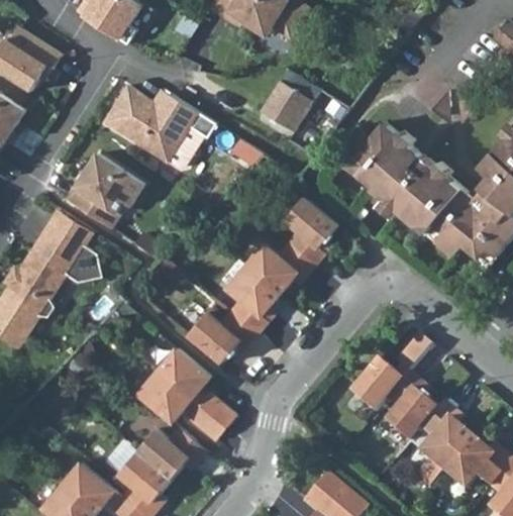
[(84,13),(126,41),(135,28),(128,22),(140,3),(135,0),(92,0),(84,13)]
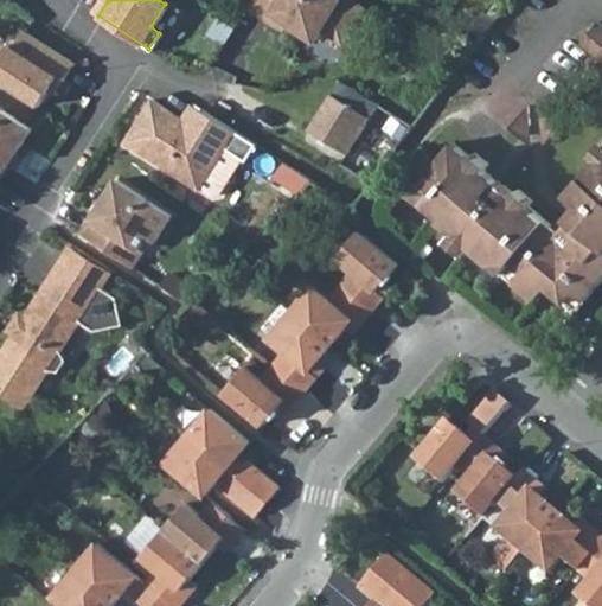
[(248,0),(245,5),(264,18),(269,11),(312,38),(319,27),(339,40),(362,6),(353,0),(248,0)]
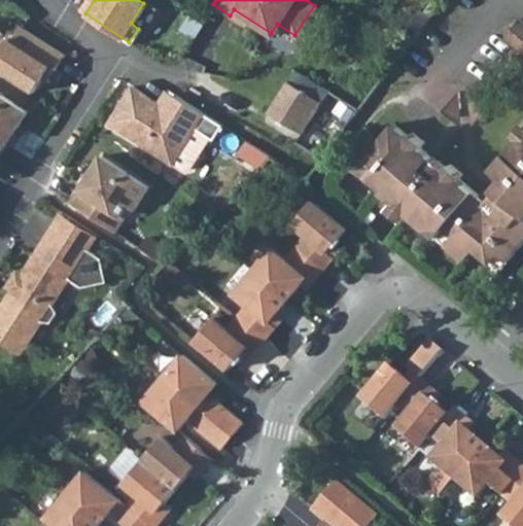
[(520,54),(522,49),(522,26),(510,15),(494,33),(520,54)]
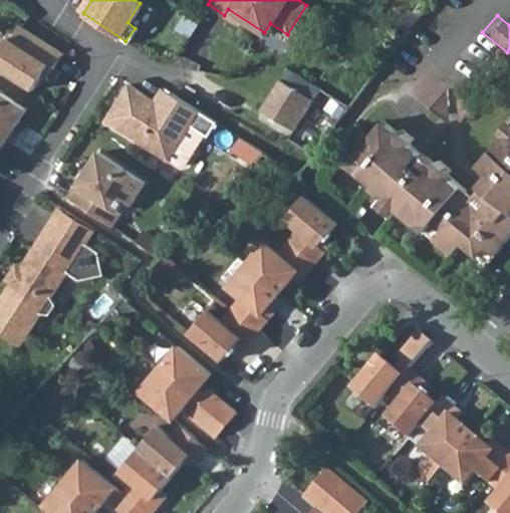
[(6,36),(0,45),(0,68),(32,88),(48,63),(53,66),(61,53),(18,25),(10,38),(6,36)]
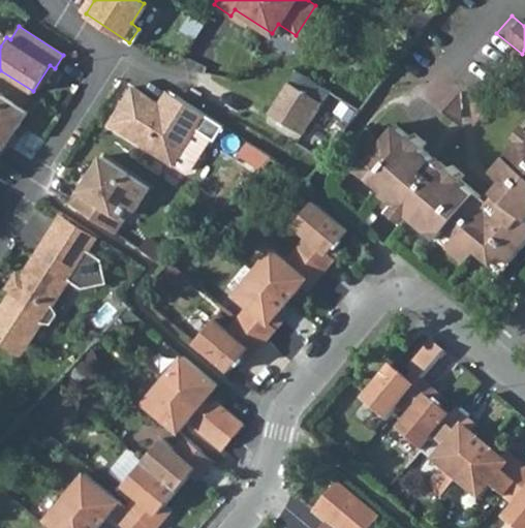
[(308,154),(315,158),(371,85),(343,65),(327,90),(294,69),(267,113),(299,134),(292,144),(308,154)]
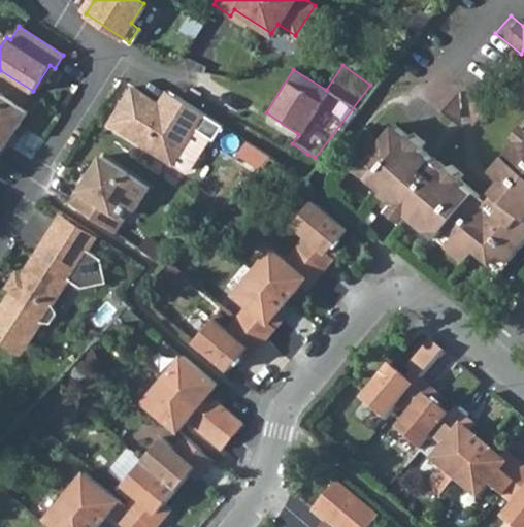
[(129,85),(110,113),(128,125),(124,132),(169,162),(169,161),(192,126),(207,136),(210,138),(220,124),(173,94),(164,107),(129,85)]
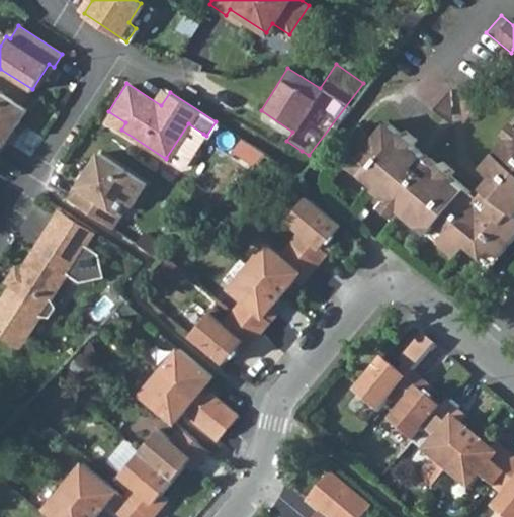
[(465,110),(474,101),(454,85),(456,102),(465,110)]
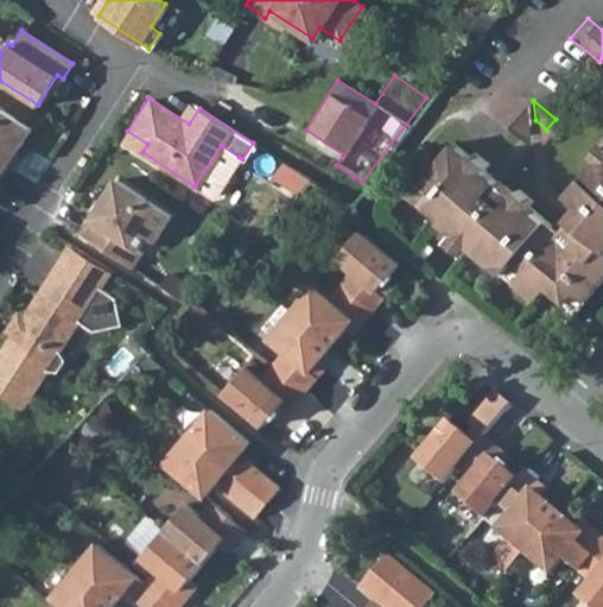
[(518,105),(501,124),(512,132),(520,122),(518,105)]
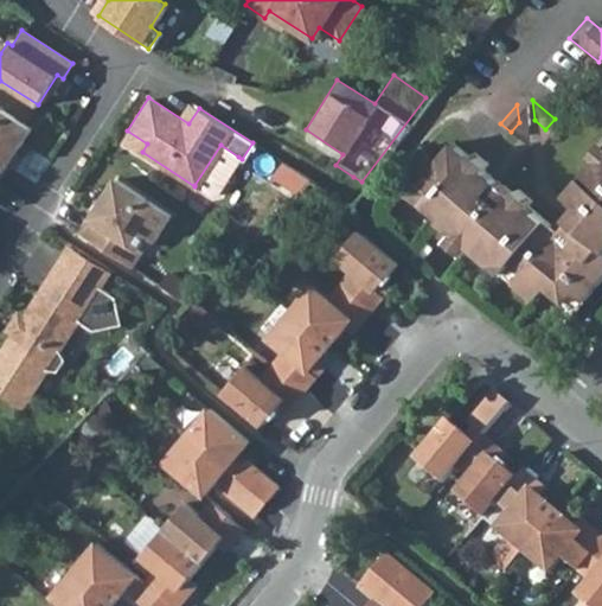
[(0,176),(7,165),(1,160),(12,144),(18,148),(32,126),(0,106),(0,176)]
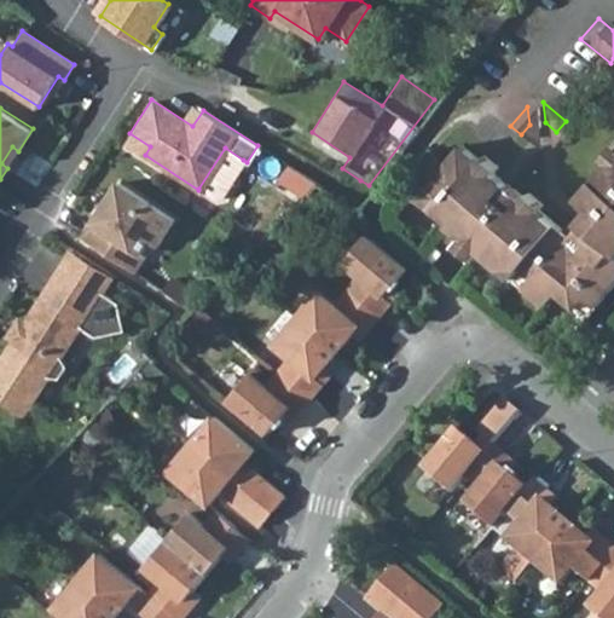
[(548,143),(556,132),(545,122),(548,143)]
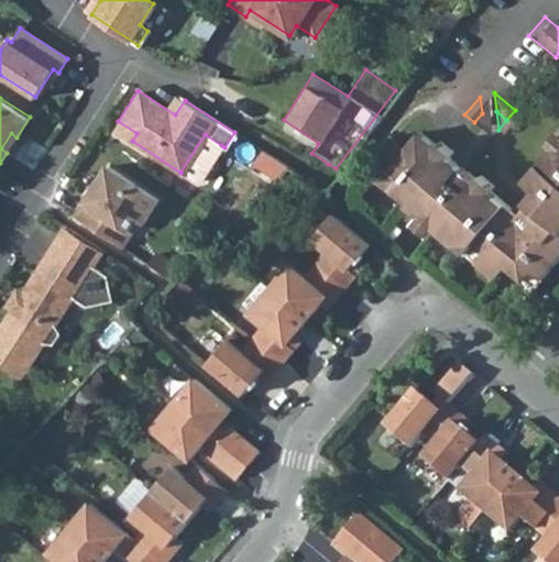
[(474,122),(483,131),(482,113),(474,122)]
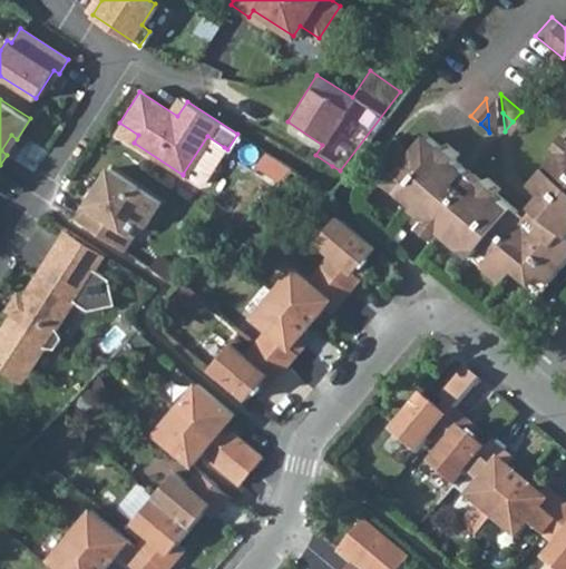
[(565,248),(565,233),(564,232),(565,228),(565,128),(563,133),(557,128),(548,141),(553,145),(525,178),(532,184),(513,207),(489,188),(493,185),(480,174),(477,177),(448,154),(451,150),(438,139),(435,144),(418,130),(378,179),(419,214),(437,229),(462,251),(470,242),(481,251),(475,261),(494,277),(505,264),(525,281),(533,271),(543,278),(565,248)]
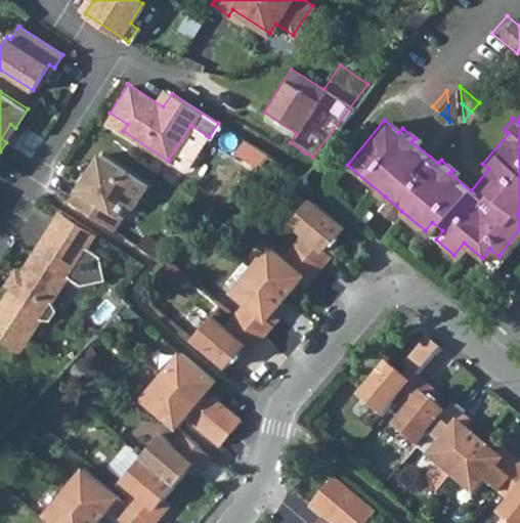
[(185,166),(206,135),(190,125),(168,160),(180,167),(185,166)]
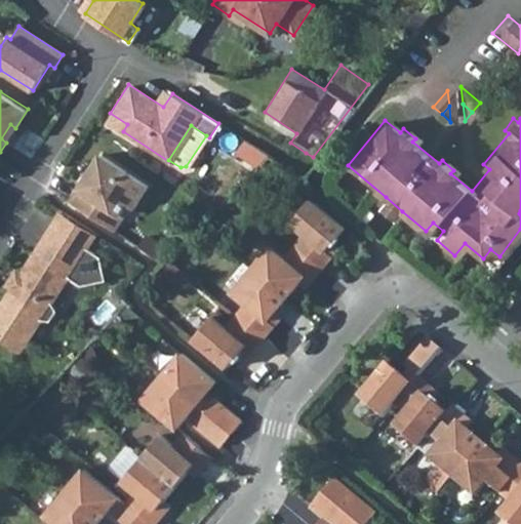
[(67,200),(110,229),(119,214),(116,212),(123,202),(129,206),(145,184),(97,153),(85,171),(90,175),(81,190),(76,186),(67,200)]
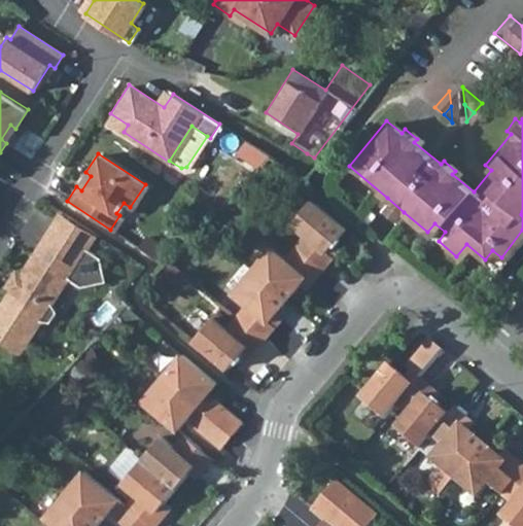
[(307,153),(292,174),(293,174),(303,176),(314,159),(314,158),(307,153)]
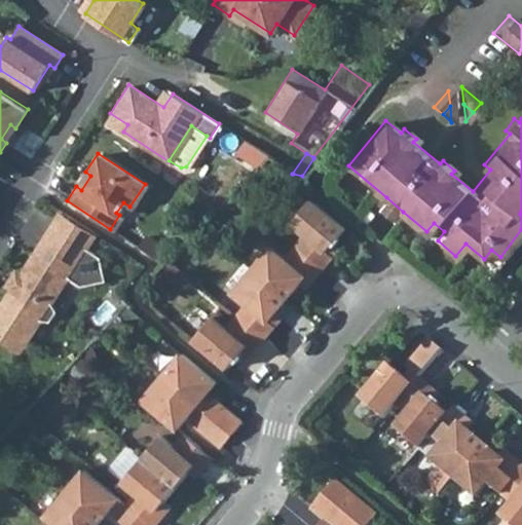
[(76,186),(81,190),(90,176),(85,172),(76,186)]
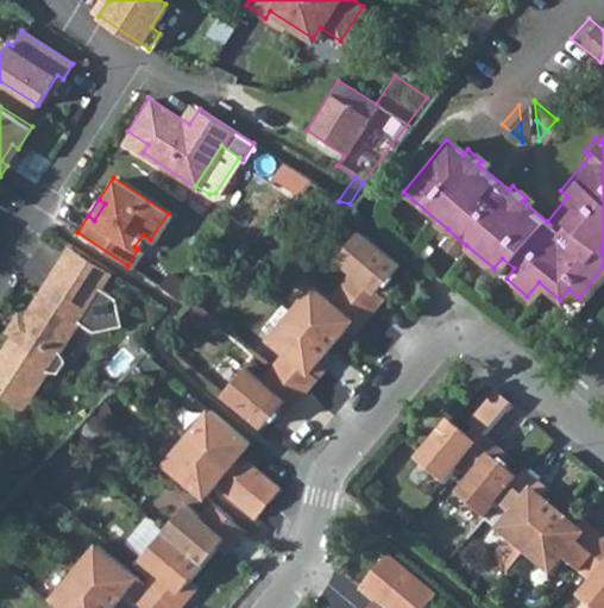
[(466,245),(447,229),(439,238),(458,255),(466,245)]
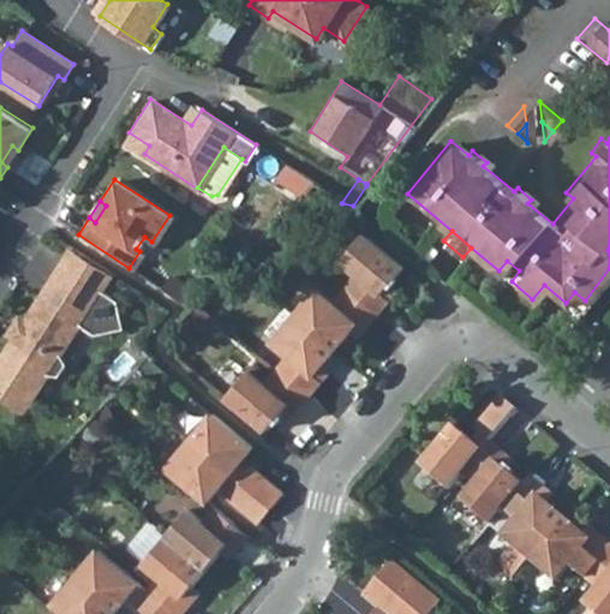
[(383,284),(399,266),(359,233),(336,260),(352,273),(340,286),(372,314),(384,299),(377,292),(383,284)]
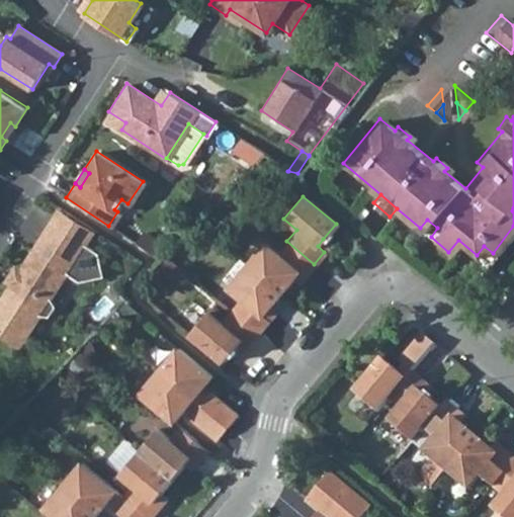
[(437,228),(427,220),(420,228),(431,237),(437,228)]
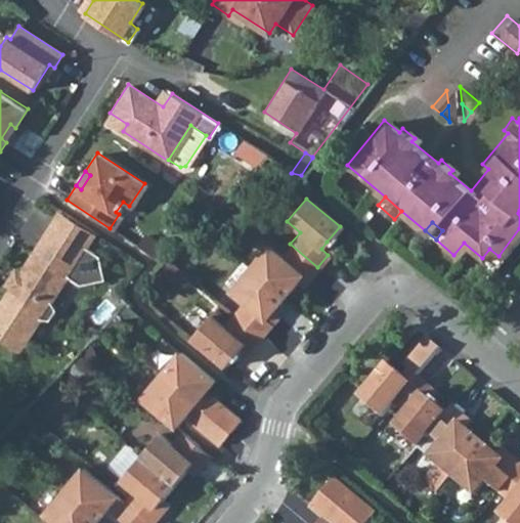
[(32,252),(0,301),(0,310),(31,330),(66,275),(76,281),(87,265),(51,242),(40,257),(32,252)]
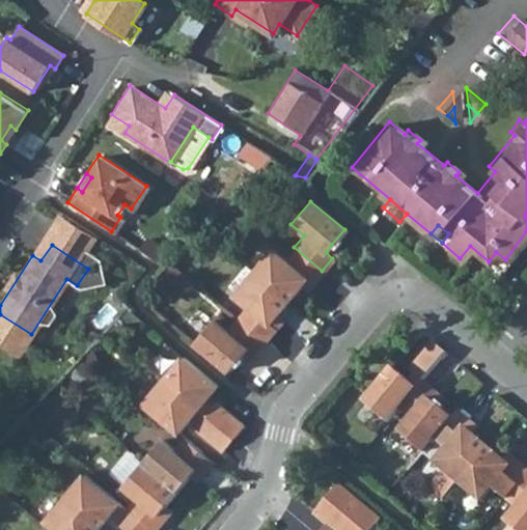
[(331,245),(326,252),(332,258),(338,251),(331,245)]
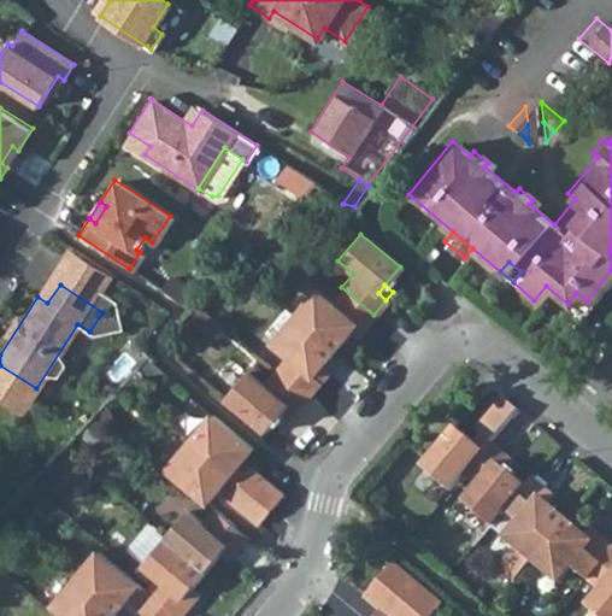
[(293,317),(333,351),(347,333),(354,324),(360,329),(374,315),(341,287),(329,301),(316,291),(293,317)]
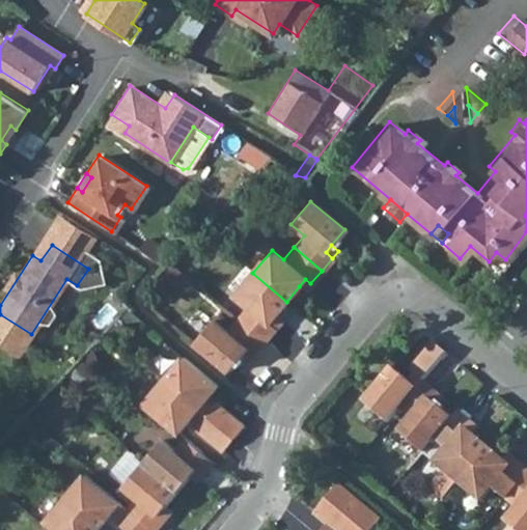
[(505,259),(496,252),(489,261),(497,270),(505,259)]
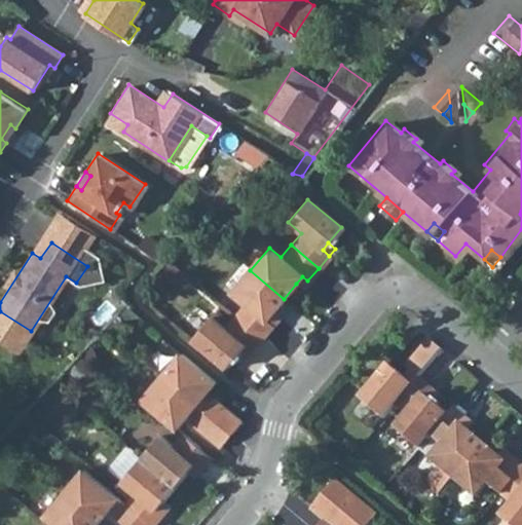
[(265,322),(269,316),(284,299),(250,270),(230,294),(241,304),(232,315),(260,339),(270,327),(265,322)]
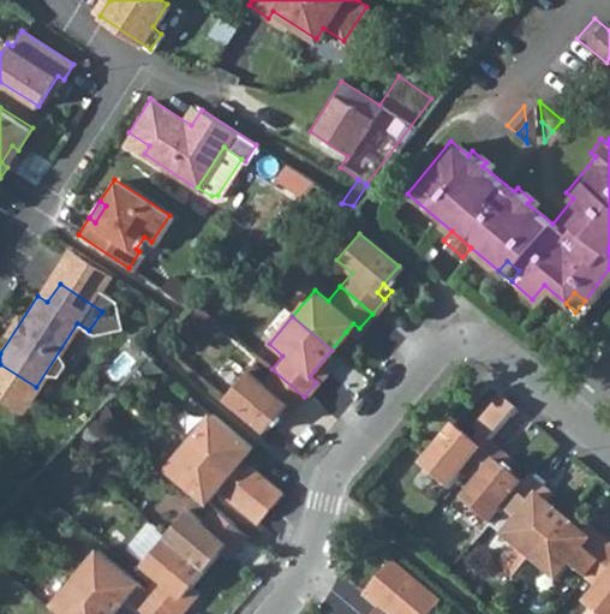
[(359,328),(353,323),(346,332),(353,338),(359,328)]
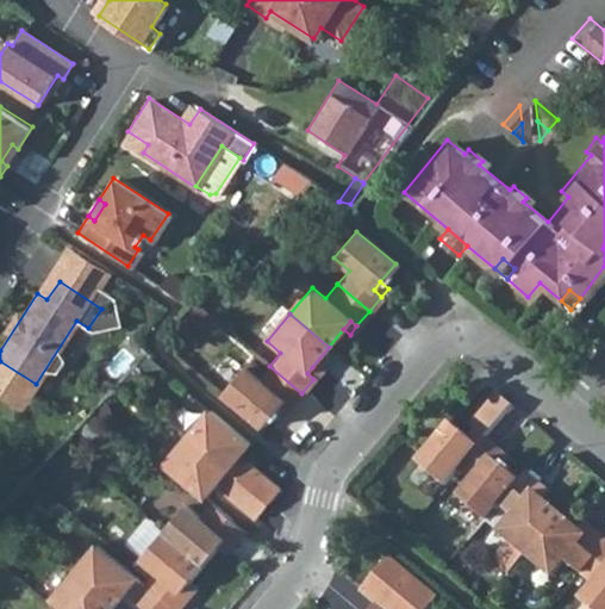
[(242,370),(220,395),(261,429),(276,410),(282,403),(289,409),(301,393),(269,366),(256,381),(242,370)]
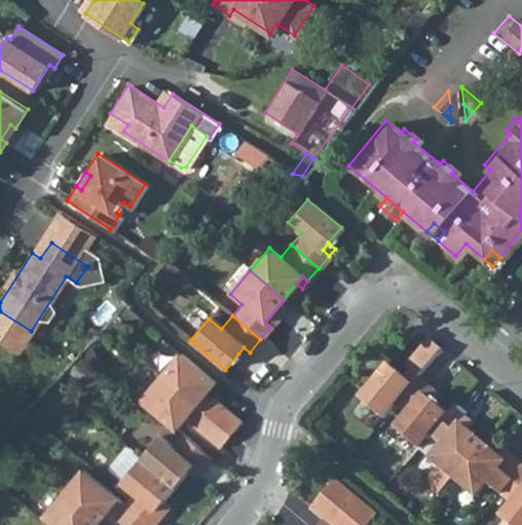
[(269,316),(265,322),(270,327),(275,321),(269,316)]
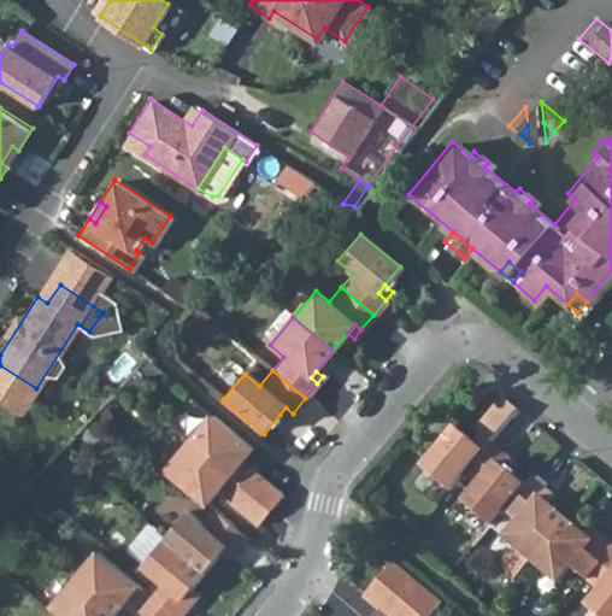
[(487,444),(515,411),(500,398),(471,430),(478,436),(487,444)]
